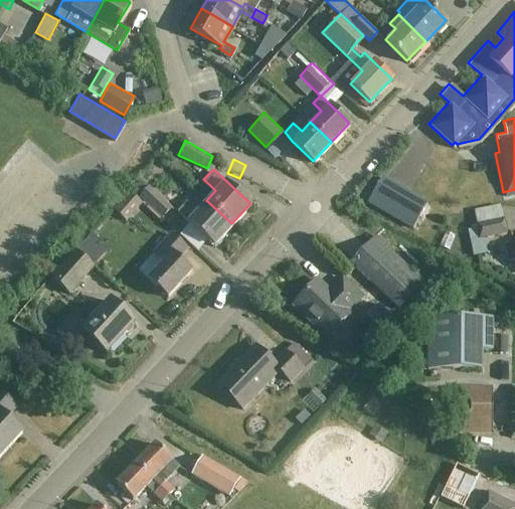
[(366,199),(411,225),(425,201),(380,175),(366,199)]
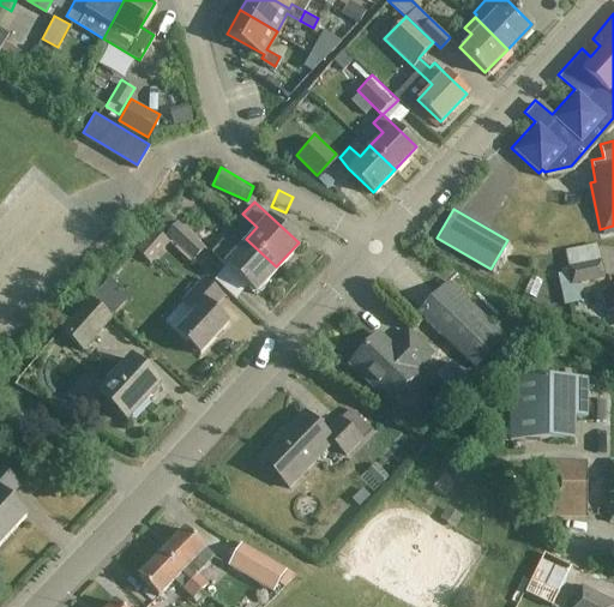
[(176,218),(164,233),(193,258),(205,245),(176,218)]
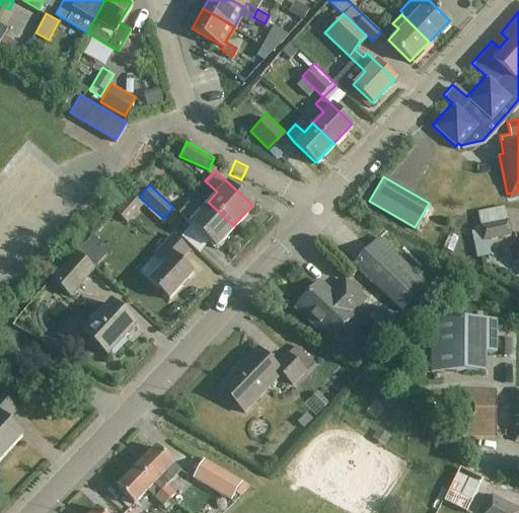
[(131,191),(115,208),(127,220),(143,202),(131,191)]
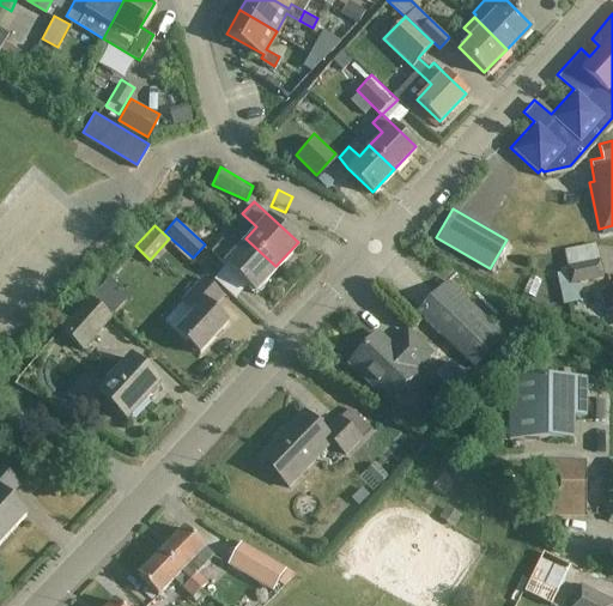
[(612,232),(586,236),(588,250),(612,247),(612,232)]
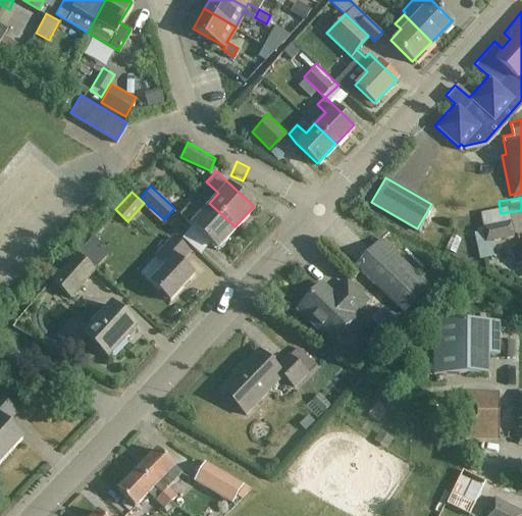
[(200,213),(188,202),(178,212),(216,247),(235,226),(209,203),(200,213)]
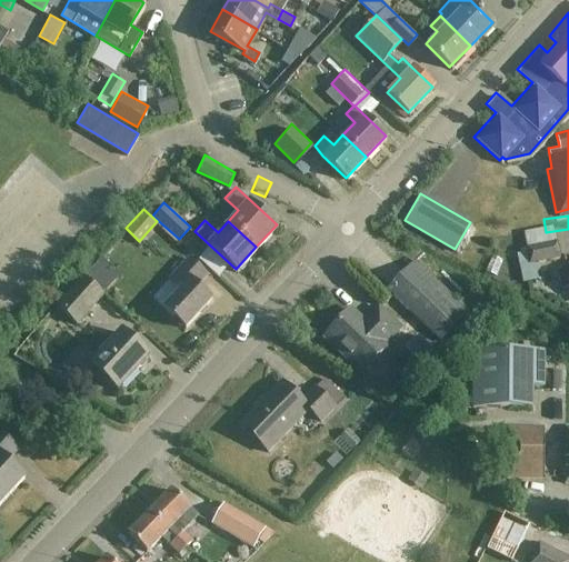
[(533,260),(560,254),(557,238),(527,243),(528,248),(517,250),(522,279),(537,277),(533,260)]
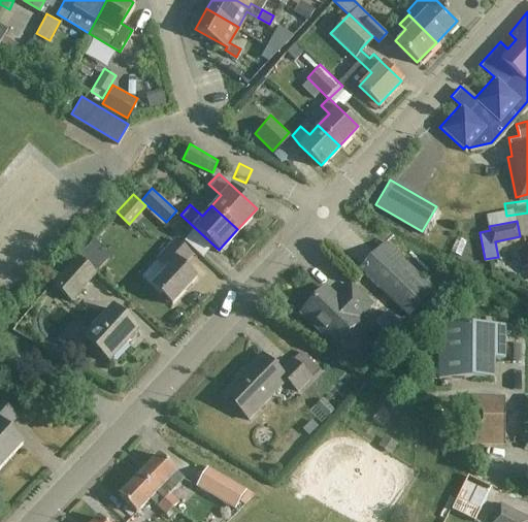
[(192,252),(175,237),(157,256),(168,266),(152,284),(171,302),(196,276),(182,263),(192,252)]
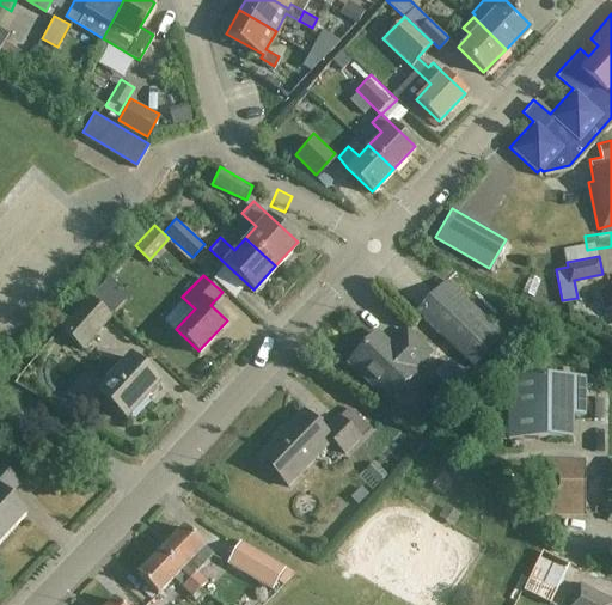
[(611,277),(611,279),(611,285),(600,287),(604,307),(611,305),(611,277)]
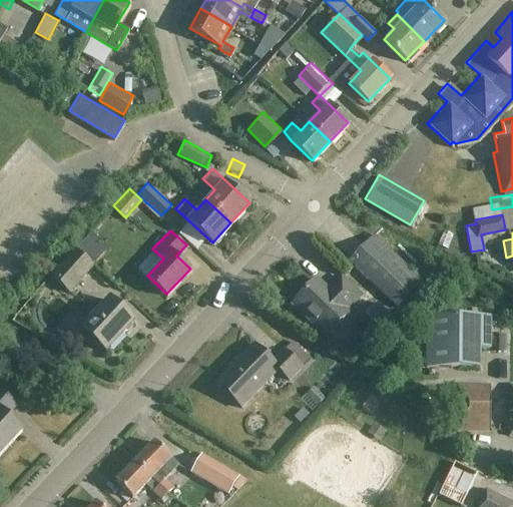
[(395,306),(401,299),(407,305),(439,271),(424,259),(411,271),(373,233),(348,260),(395,306)]
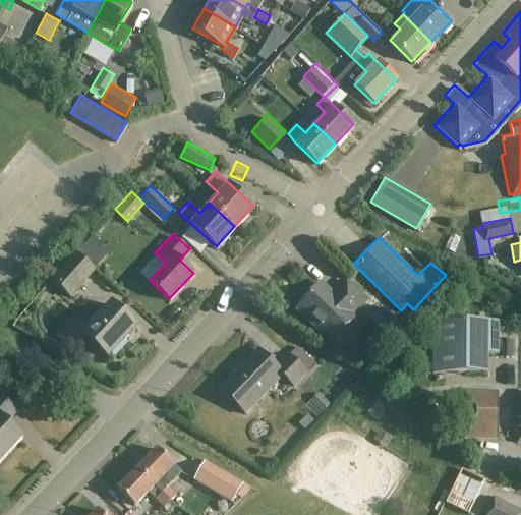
[(50,279),(70,296),(96,269),(74,251),(50,279)]
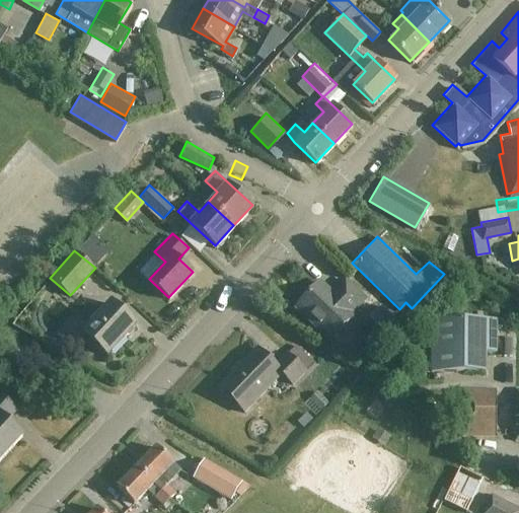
[(344,279),(334,289),(336,291),(332,294),(319,280),(295,304),(328,338),(353,313),(350,310),(363,297),(344,279)]
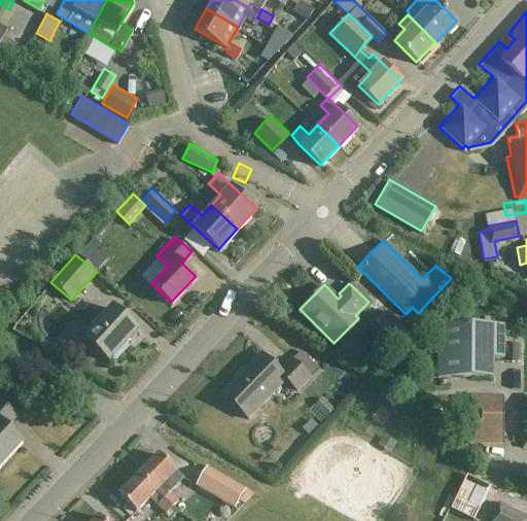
[(111,305),(83,336),(107,358),(136,327),(111,305)]
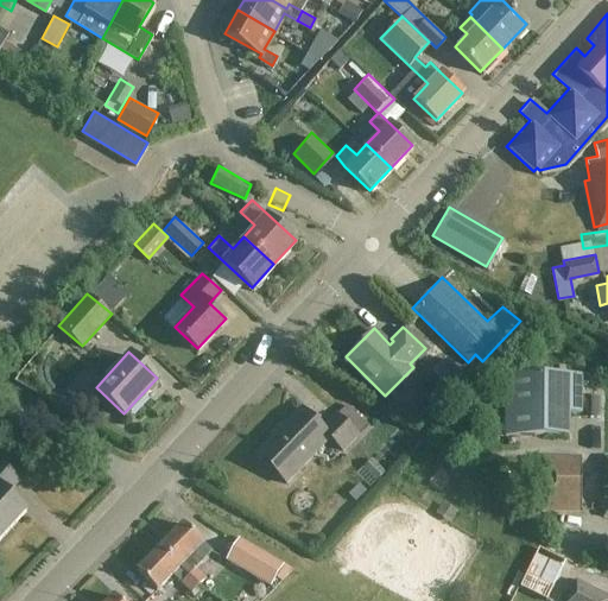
[(502,369),(500,431),(571,434),(572,405),(582,405),(583,372),(502,369)]
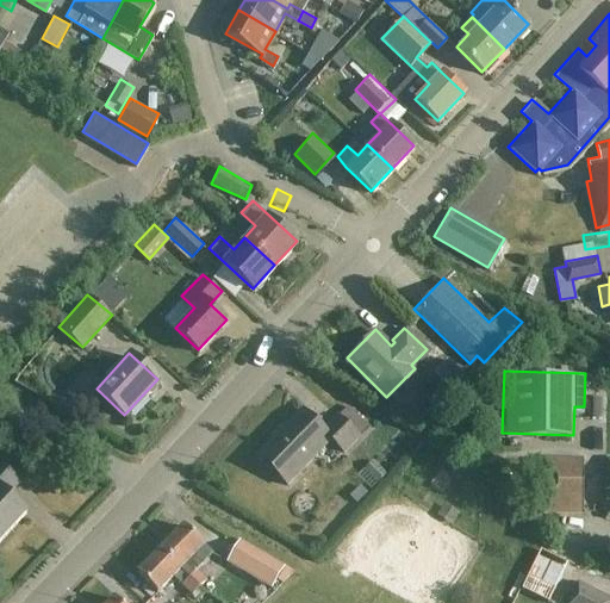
[(346,402),(335,412),(322,427),(300,405),(255,452),(285,480),(329,435),(343,449),(358,434),(367,423),(346,402)]
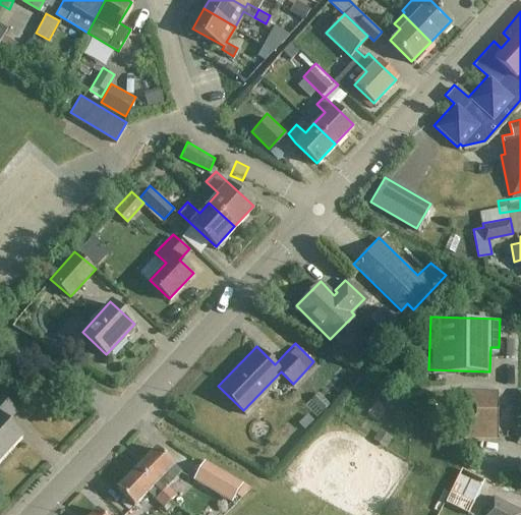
[(498,388),(463,389),(464,435),(498,435),(498,388)]
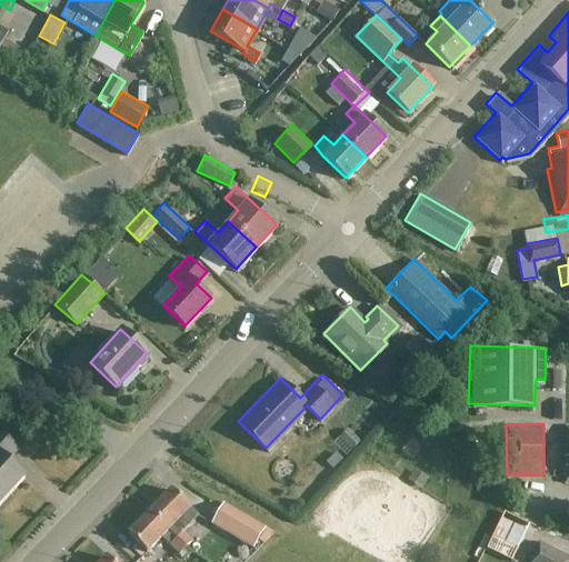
[(0,430),(0,499),(23,474),(6,458),(17,445),(0,430)]
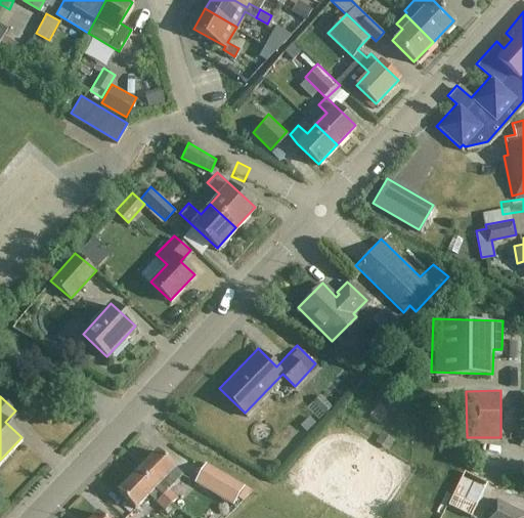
[(383,517),(391,517),(426,449),(334,404),(298,477),(383,517)]
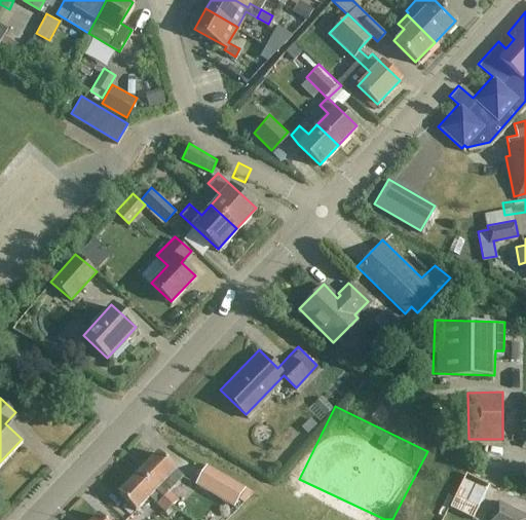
[(138,472),(170,503),(177,495),(160,481),(175,467),(157,451),(138,472)]
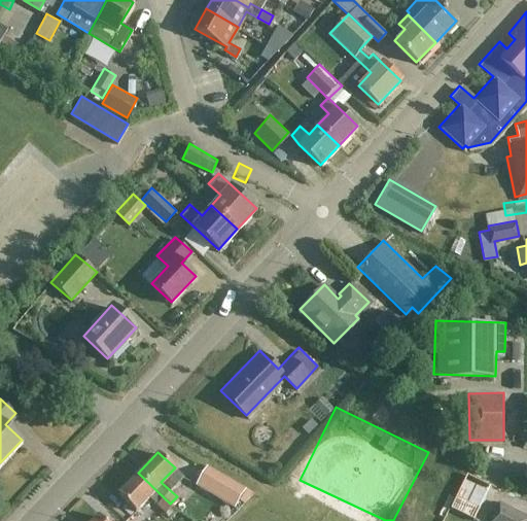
[(221,499),(234,507),(246,487),(223,473),(207,463),(200,476),(196,483),(221,499)]
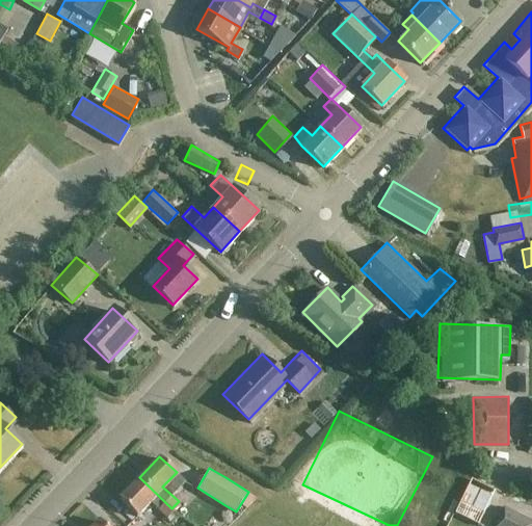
[(469,514),(480,518),(485,504),(498,509),(511,478),(502,475),(497,487),(482,480),(469,514)]
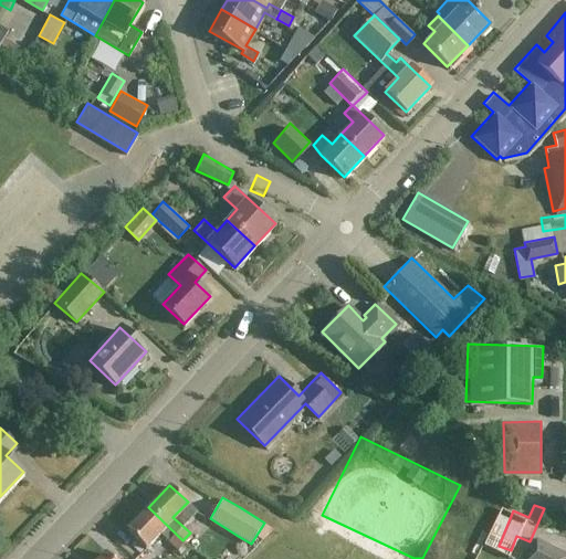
[(182,540),(148,507),(126,529),(145,547),(159,531),(176,548),(182,540)]
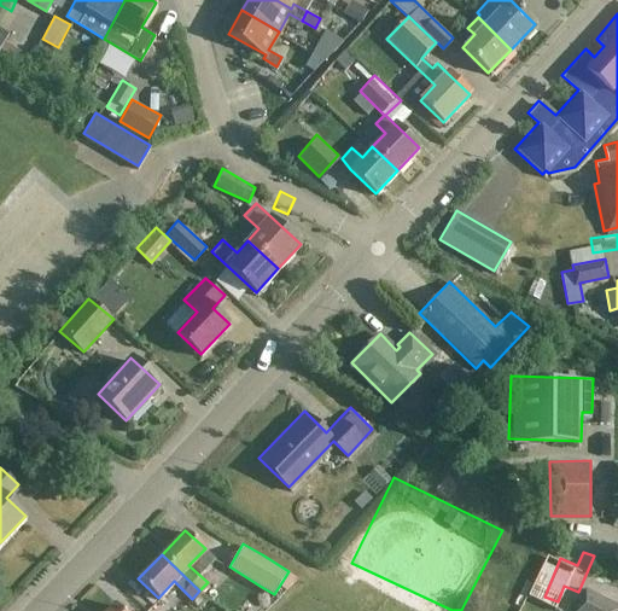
[(572,610),(614,610),(617,605),(617,603),(584,587),(572,610)]
